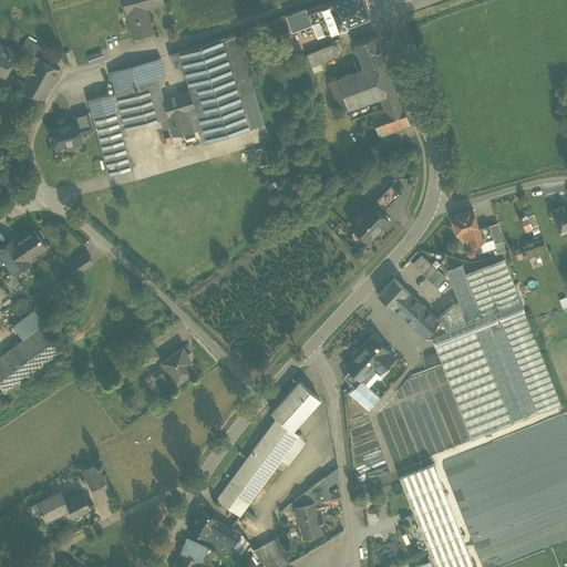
[(163,0),(122,0),(126,13),(133,38),(153,32),(146,8),(164,3),(163,0)]
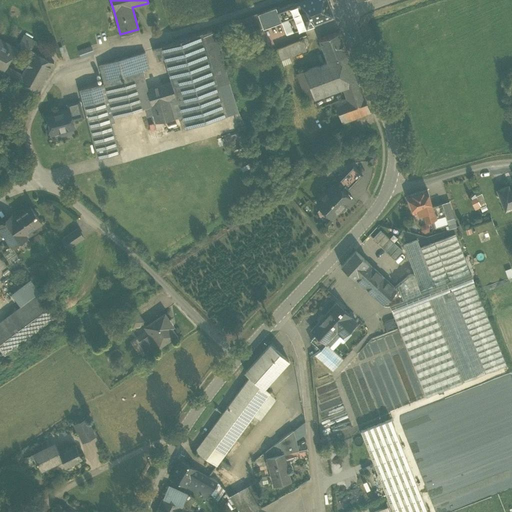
[(326,0),(300,0),(297,1),(307,26),(333,16),(326,0)]
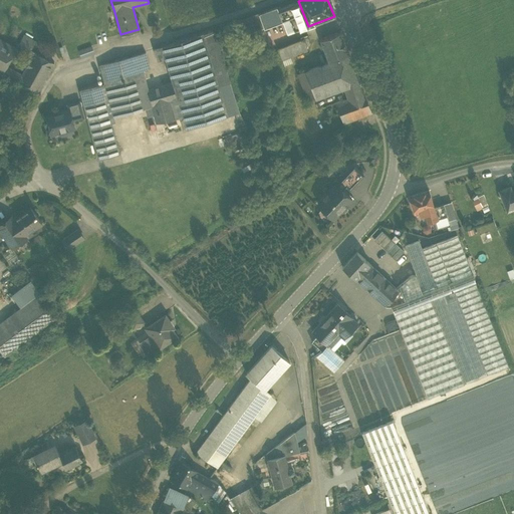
[(298,1),(277,9),(282,20),(287,34),(308,26),(298,1)]
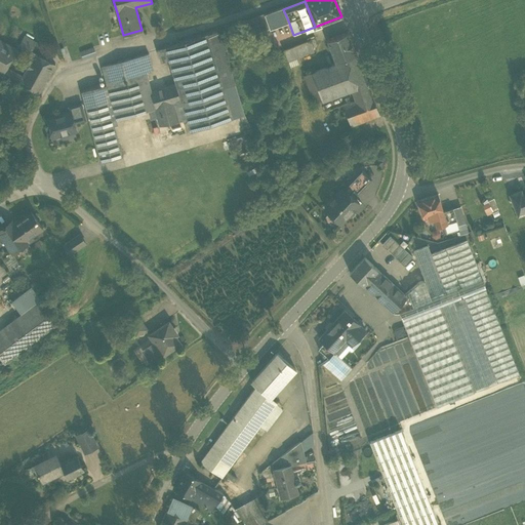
[(283,8),(266,14),(270,27),(288,21),(283,9),(283,8)]
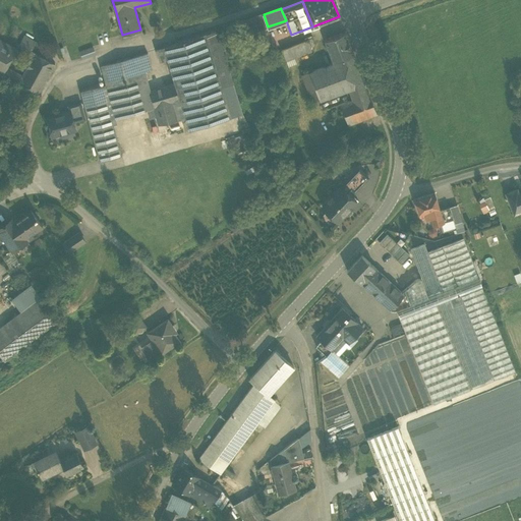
[(264,14),(244,21),(248,34),(268,26),(264,14)]
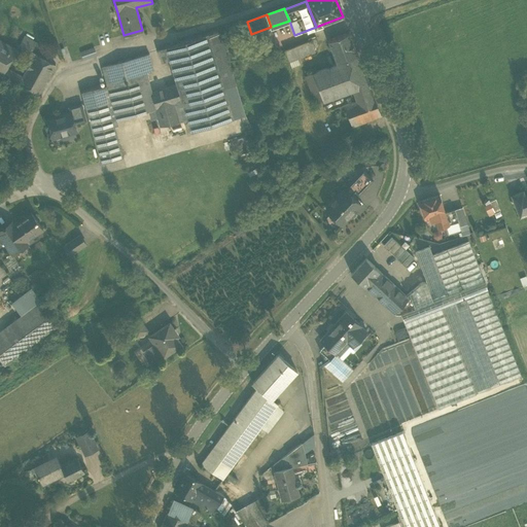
[(219,32),(157,50),(162,61),(169,59),(176,84),(170,85),(175,103),(200,96),(200,95),(222,89),(236,84),(219,32)]
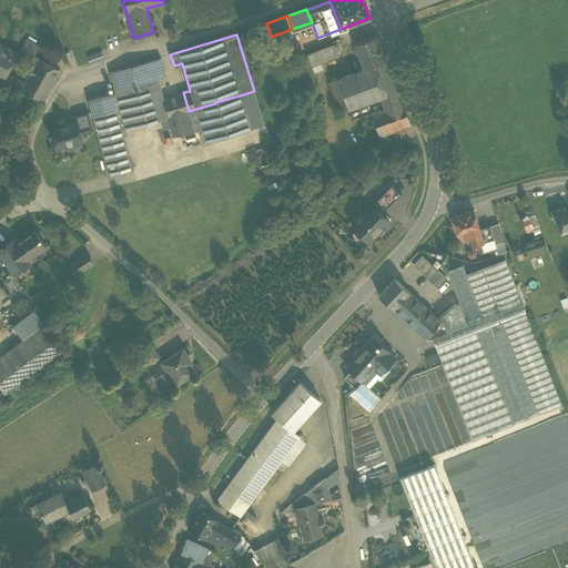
[(375,34),(354,43),(363,67),(385,58),(375,34)]
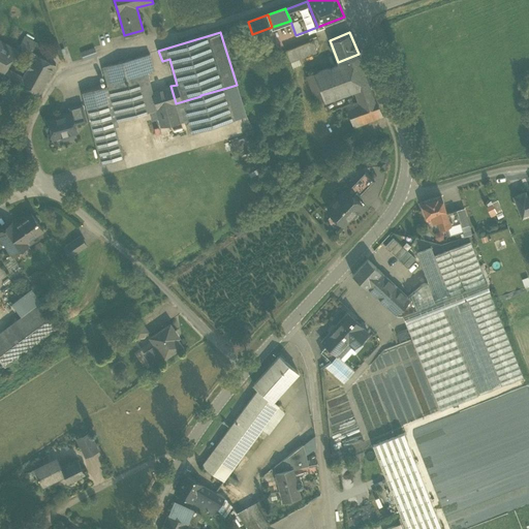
[(36,41),(25,35),(20,43),(32,51),(36,41)]
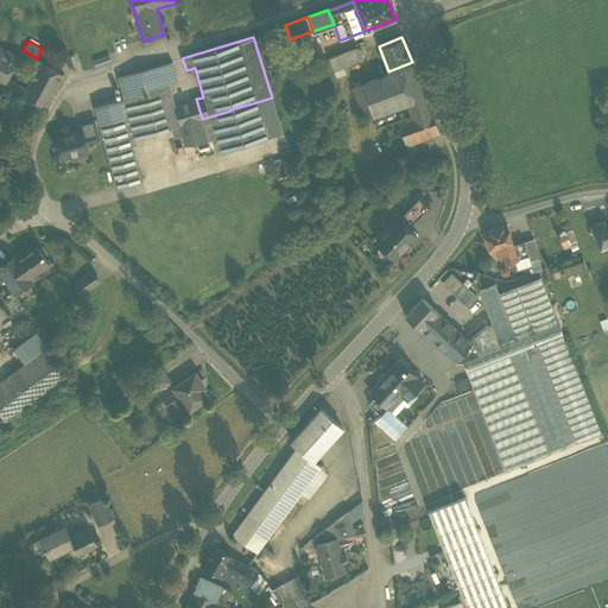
[(116,51),(113,40),(105,43),(108,54),(116,51)]
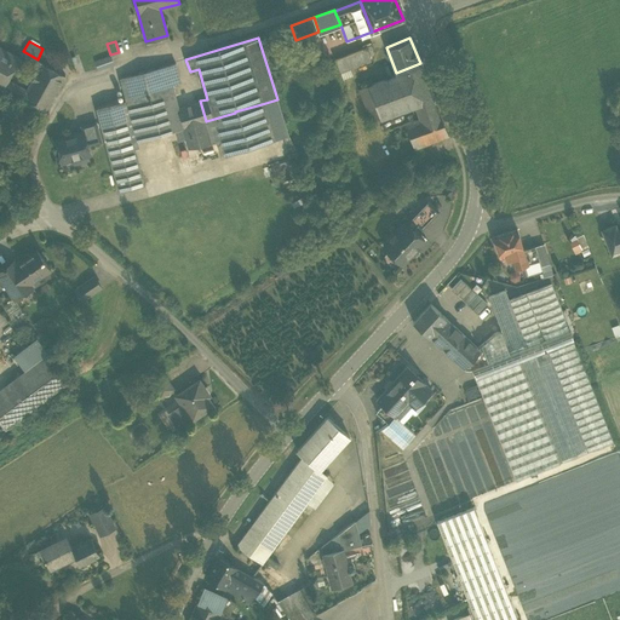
[(19,57),(0,46),(0,86),(22,98),(28,89),(7,78),(19,57)]
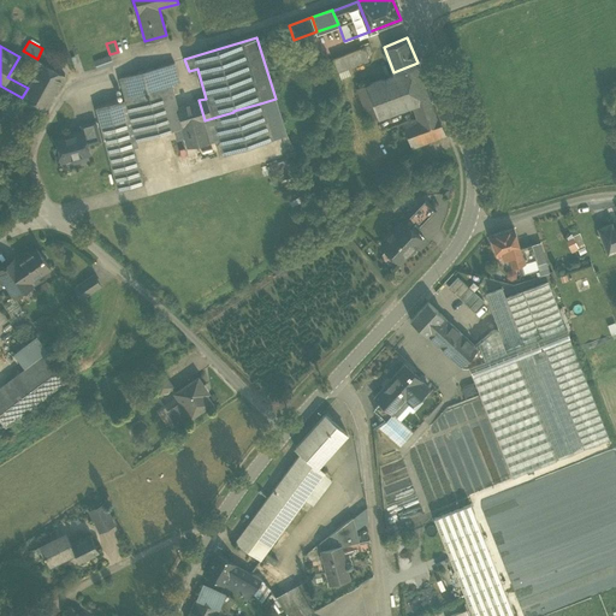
[(363,47),(333,58),(338,72),(368,60),(366,54),(363,47)]
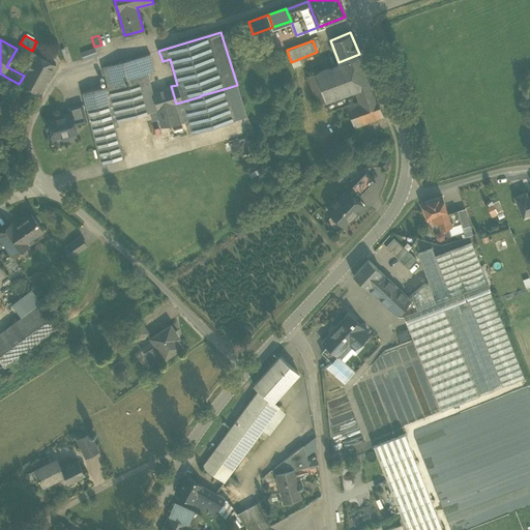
[(94,48),(82,52),(84,59),(97,55),(94,48)]
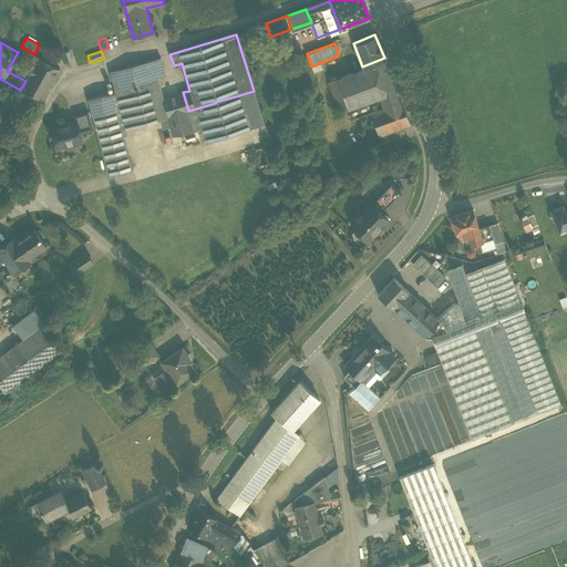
[(60,69),(39,57),(26,81),(20,90),(41,102),(60,69)]
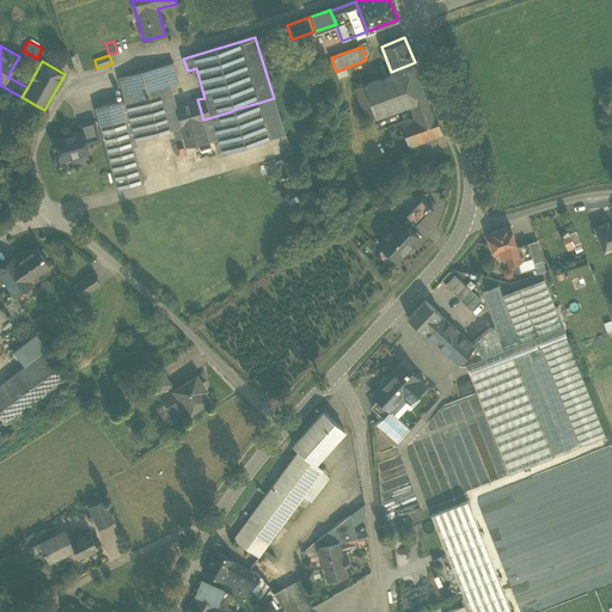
[(173,62),(118,78),(124,98),(135,139),(181,126),(176,106),(176,105),(169,78),(177,75),(173,62)]
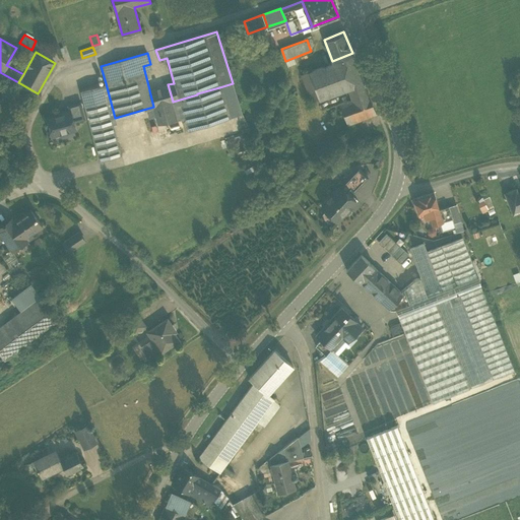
[(352,53),(332,61),(333,63),(309,72),(319,100),(347,89),(351,100),(368,92),(352,53)]
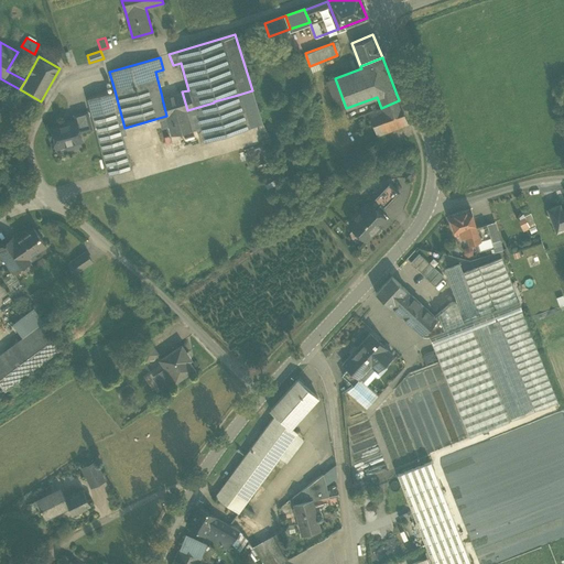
[(335,78),(325,82),(336,111),(346,108),(335,78)]
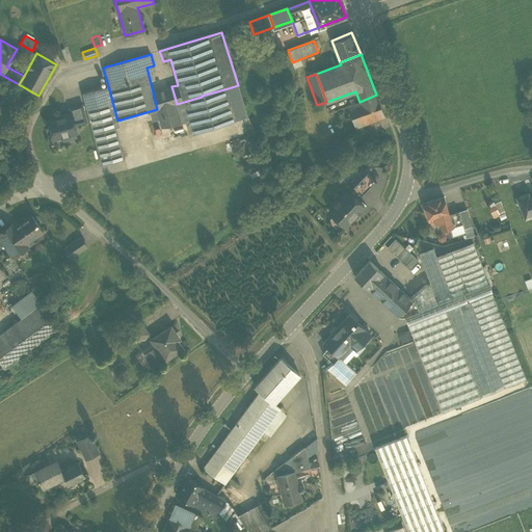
[(108,85),(82,92),(102,163),(124,157),(114,122),(117,121),(108,85)]
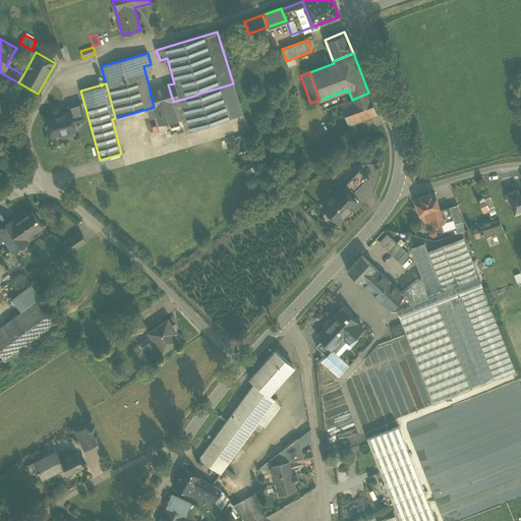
[(150,90),(150,91),(154,107),(159,123),(177,118),(173,102),(168,84),(150,90)]
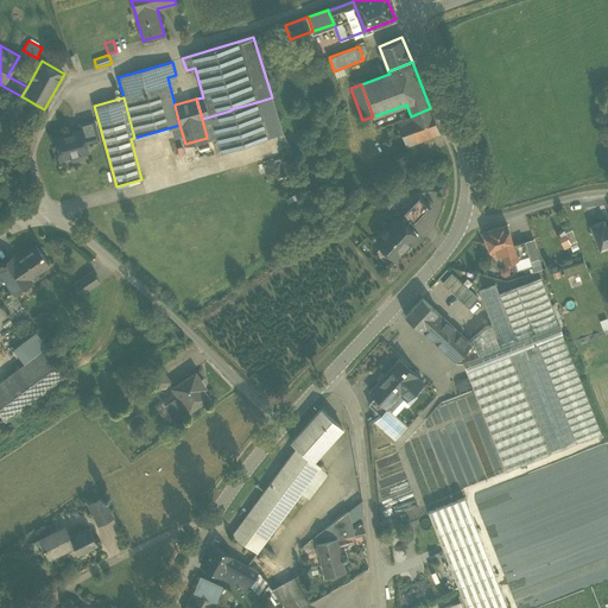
[(257,102),(230,109),(230,111),(202,119),(207,138),(217,135),(221,150),(266,135),(257,102)]
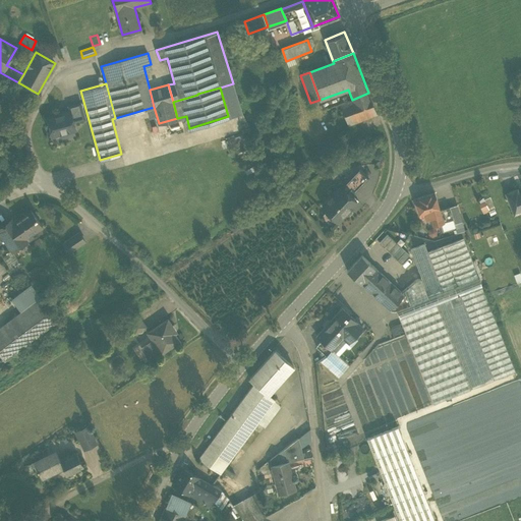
[(368,93),(352,100),(340,104),(348,125),(354,122),(377,114),(368,94),(369,94),(368,93)]
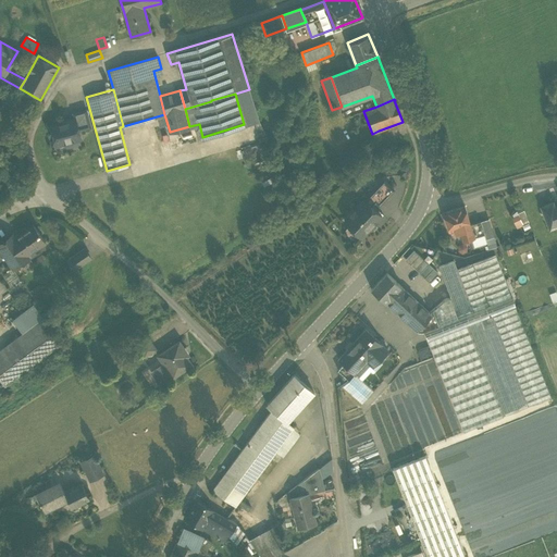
[(86,108),(73,112),(74,119),(75,119),(78,130),(90,126),(86,108)]
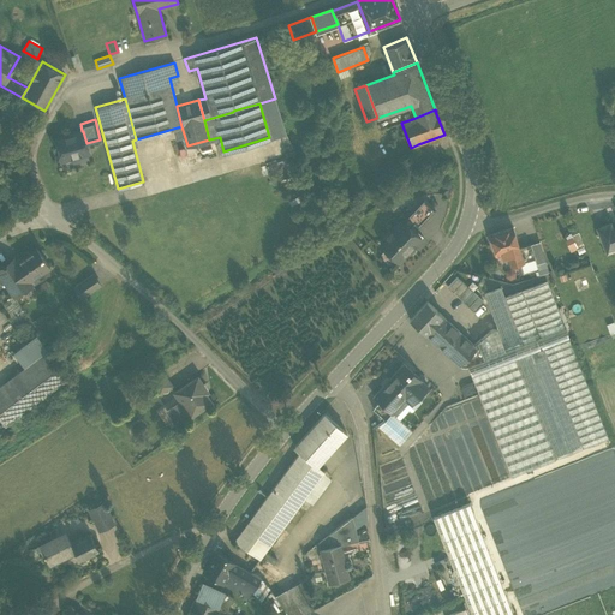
[(82,131),(57,138),(59,147),(58,148),(61,160),(71,156),(73,157),(79,156),(81,154),(89,151),(87,143),(83,131),(82,131)]
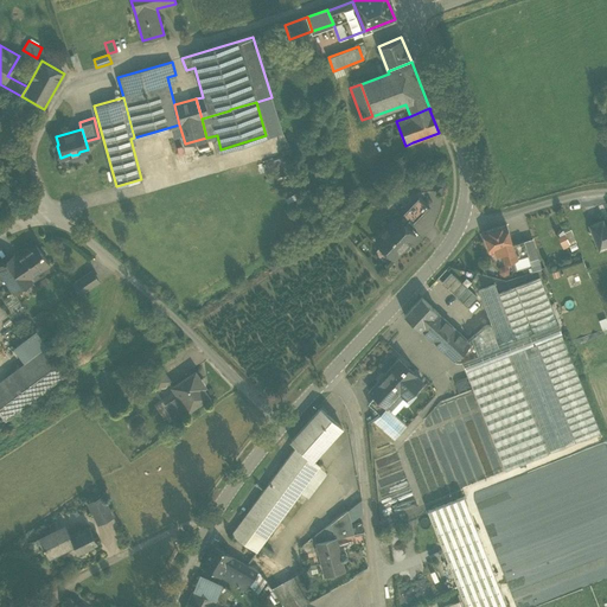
[(413,142),(406,146),(408,153),(416,149),(413,142)]
